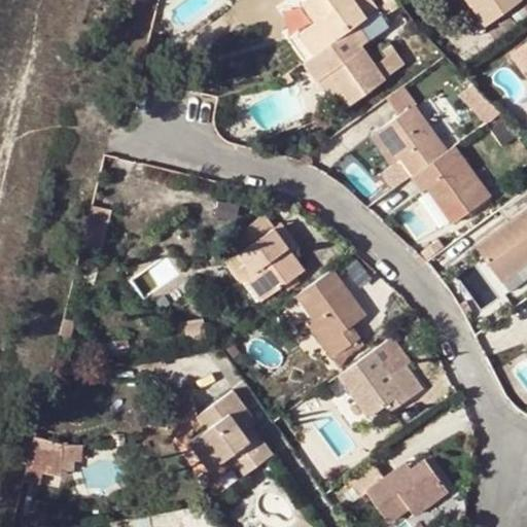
[(336,39),(357,24),(377,9),(379,7),(373,0),(306,0),(303,2),(312,16),(320,10),(324,16),(316,23),(299,35),(313,55),(336,39)]
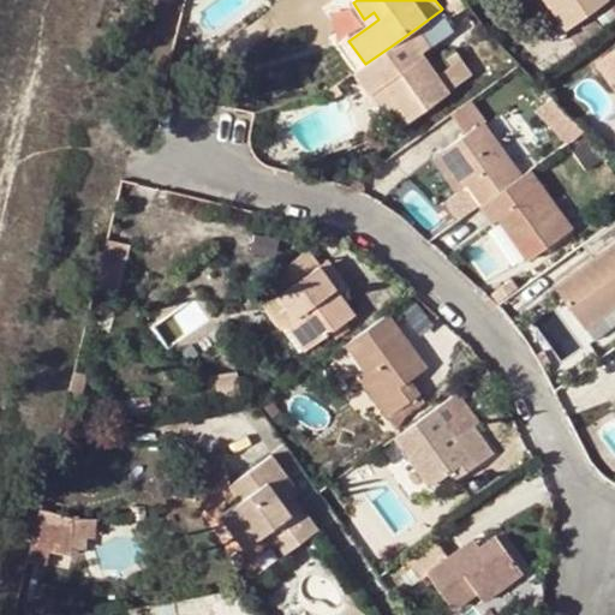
[(469,6),(464,0),(454,0),(442,9),(440,11),(447,21),(469,6)]
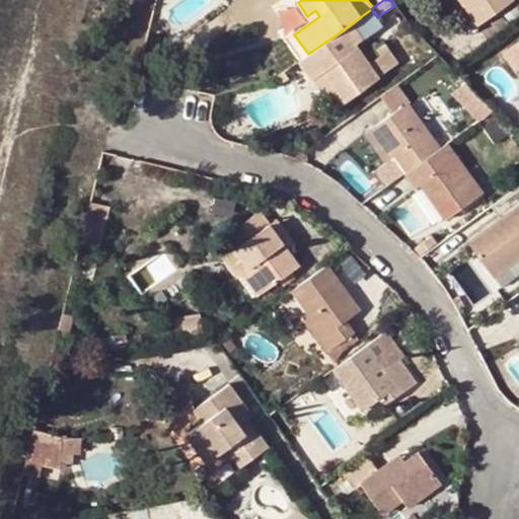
[(460,0),(478,25),(512,0),(460,0)]
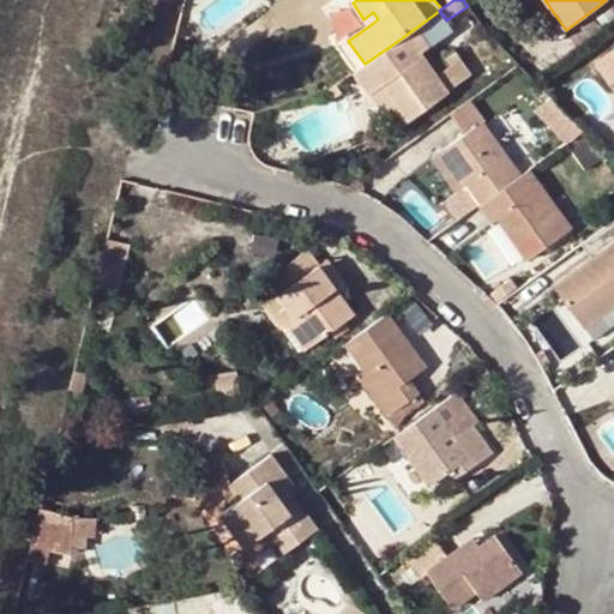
[(453,30),(446,20),(439,11),(416,28),(429,47),(453,30)]
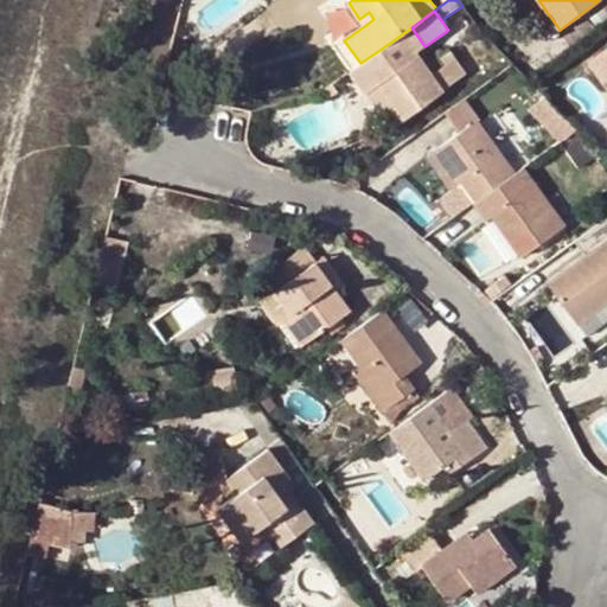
[(359,19),(364,26),(374,19),(369,12),(359,19)]
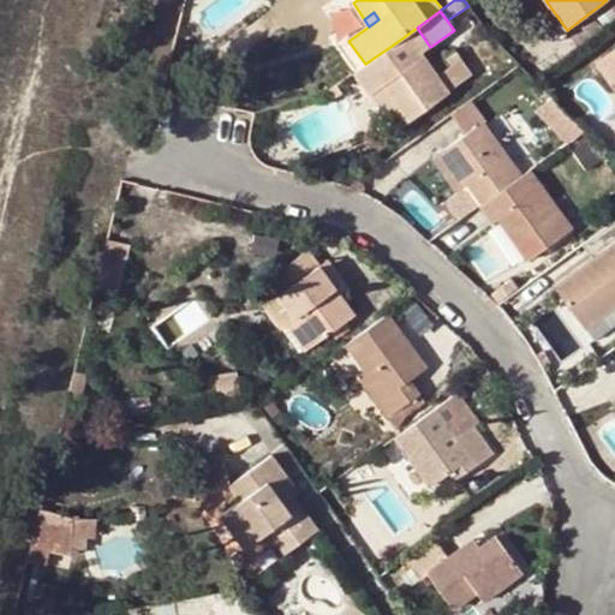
[(430,47),(417,28),(392,46),(365,64),(354,72),(370,95),(372,94),(384,84),(410,120),(451,91),(422,53),(430,47)]
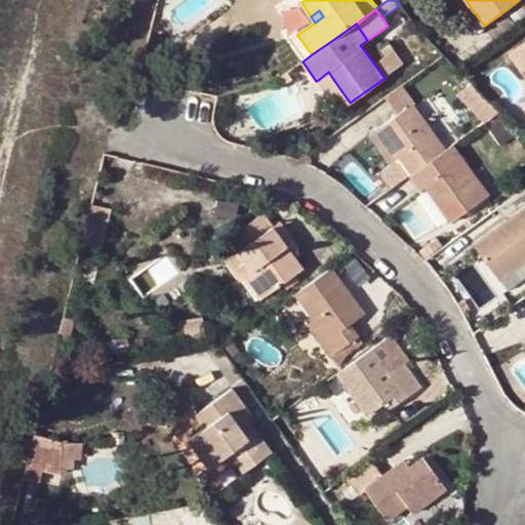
[(524,42),(509,53),(524,77),(524,42)]
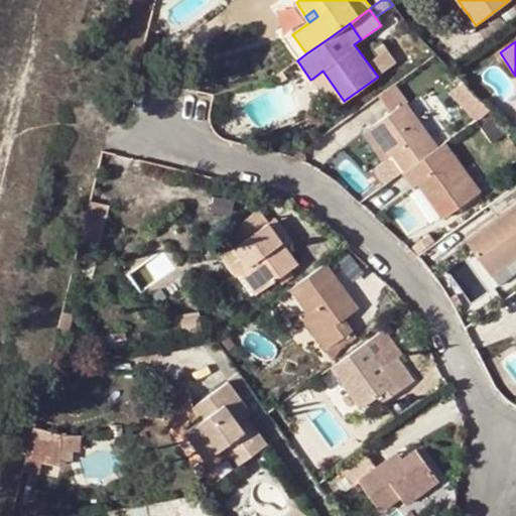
[(323,71),(312,79),(334,109),(344,101),(323,71)]
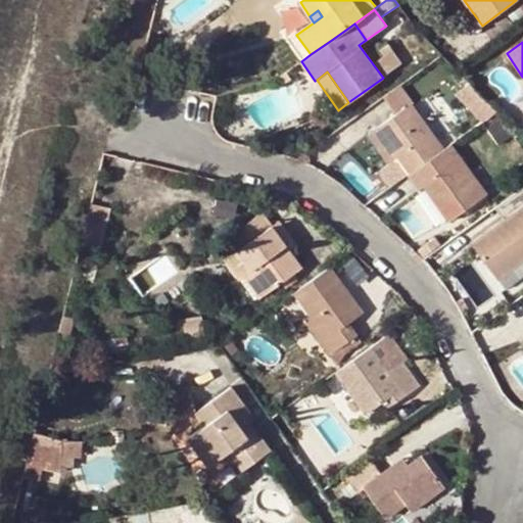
[(403,84),(387,95),(397,110),(415,100),(403,84)]
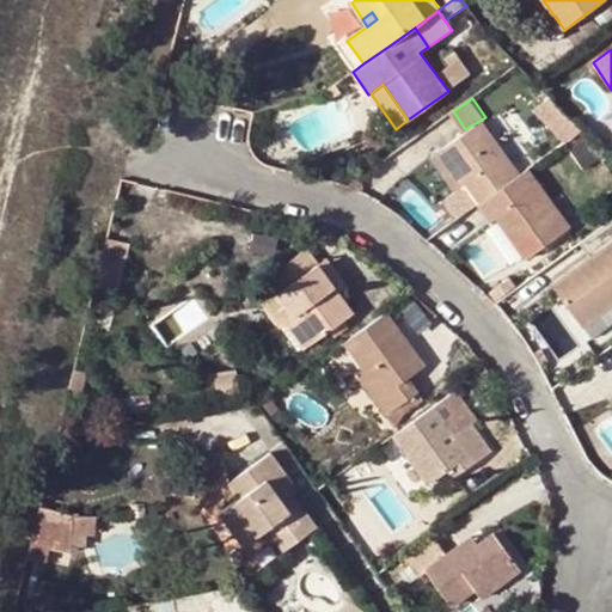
[(562,144),(565,141),(580,130),(551,99),(533,112),(562,144)]
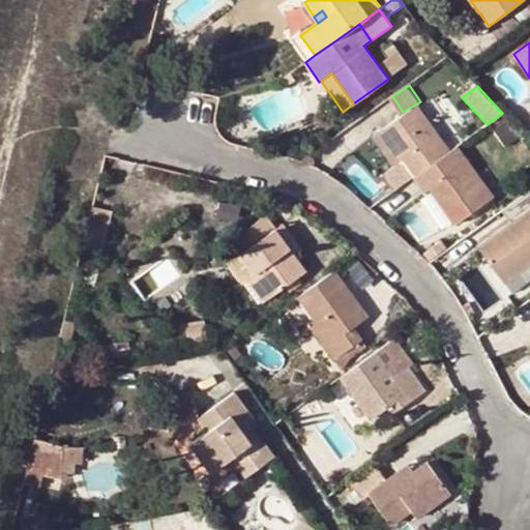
[(403,162),(413,177),(415,176),(449,151),(416,105),(381,130),(403,162)]
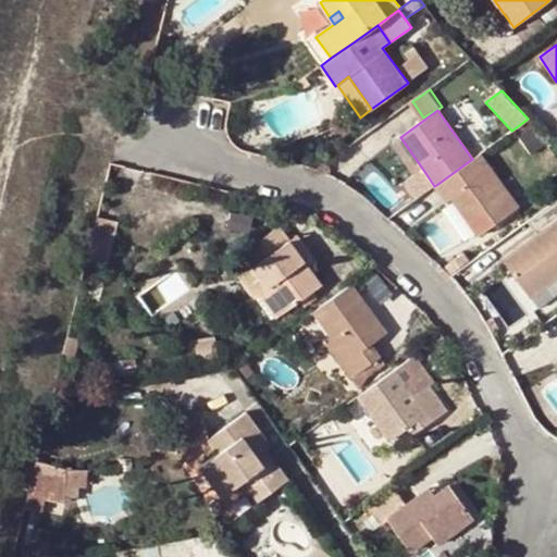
[(511,131),(498,140),(509,156),(525,145),(515,128),(511,131)]
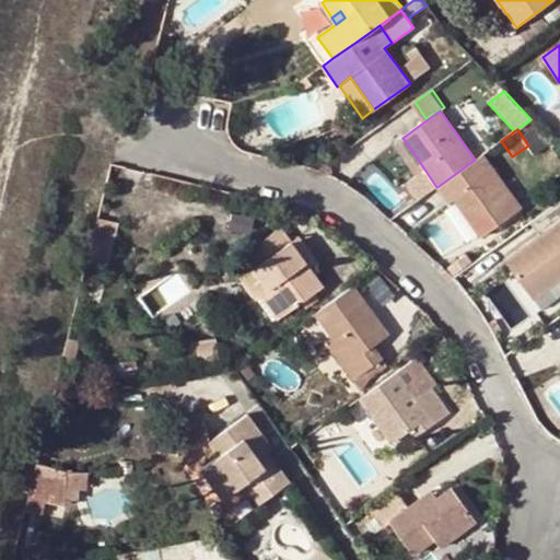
[(418,176),(426,171),(403,138),(395,143),(418,176)]
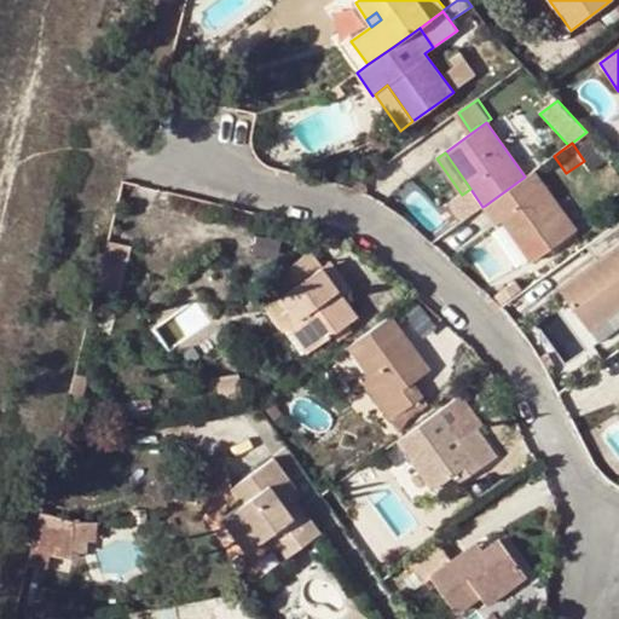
[(525,177),(485,206),(498,224),(504,220),(532,261),(576,230),(533,171),(525,177)]
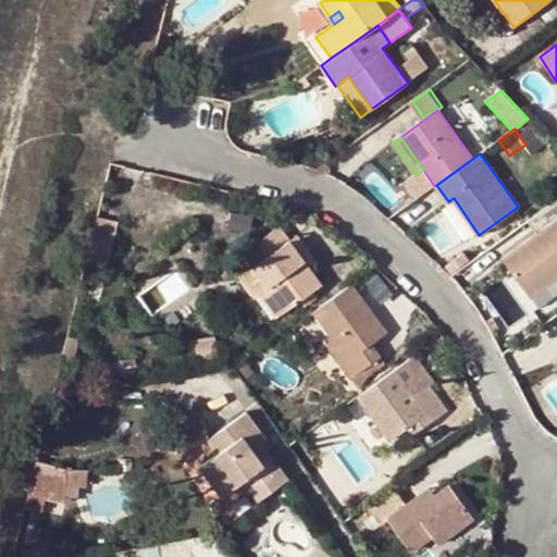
[(556,199),(527,221),(537,234),(502,260),(530,298),(531,297),(556,276),(556,199)]
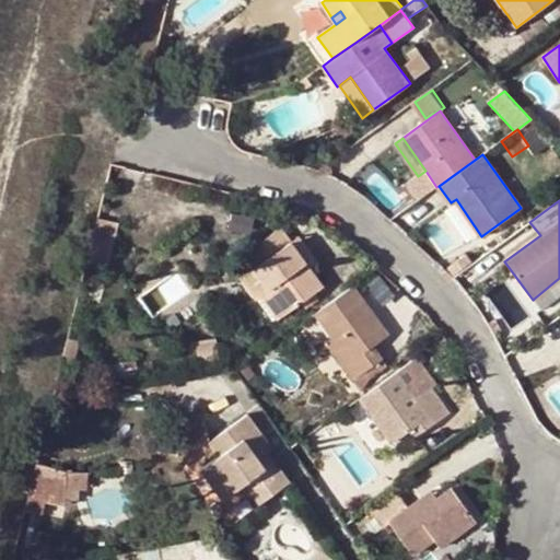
[(257,265),(253,268),(286,314),(302,301),(313,292),(323,286),(310,267),(290,242),(279,226),(246,251),(257,265)]
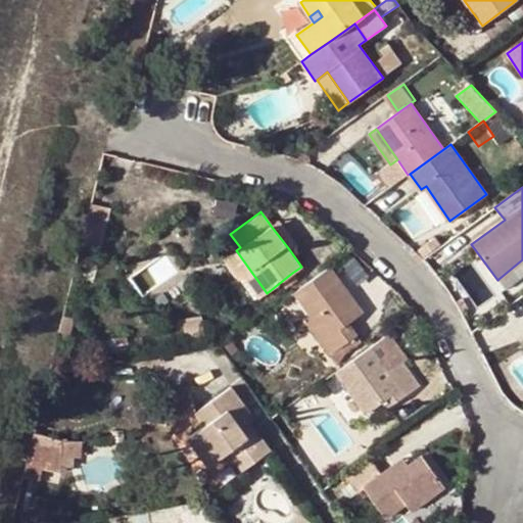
[(279,220),(271,226),(289,249),(296,244),(279,220)]
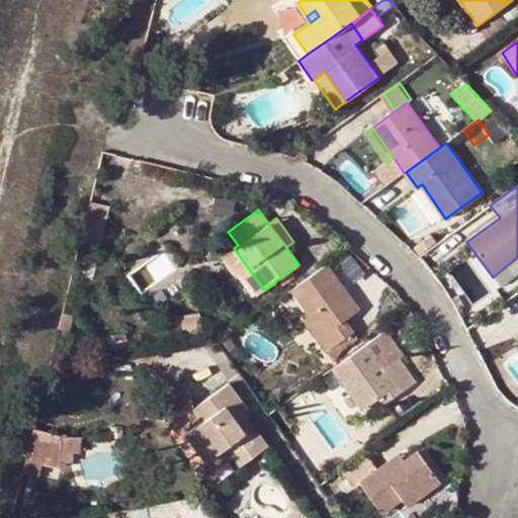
[(257,295),(264,290),(234,248),(220,258),(234,277),(241,272),(257,295)]
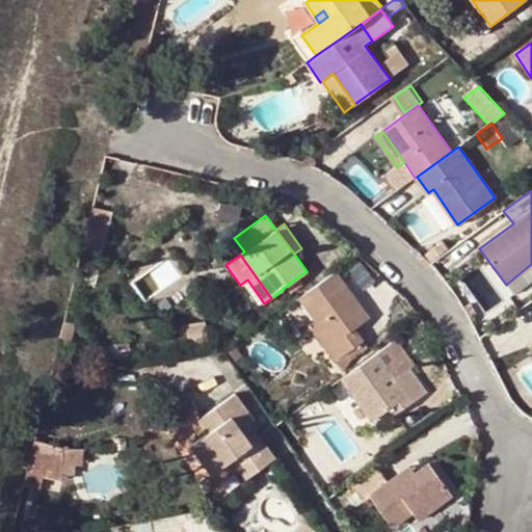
[(531,298),(531,264),(507,284),(523,306),(531,298)]
